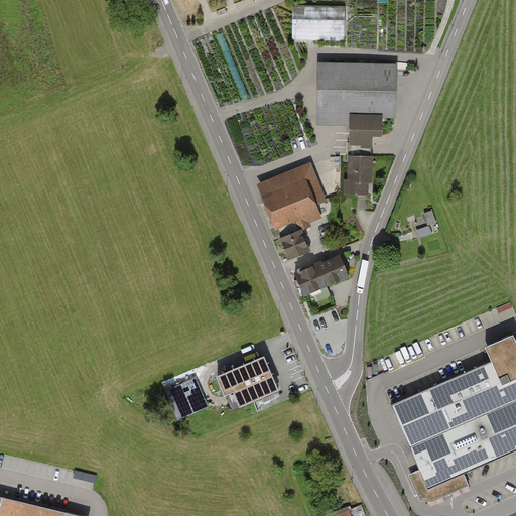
[(346,40),(347,4),(294,4),(293,40),(346,40)]
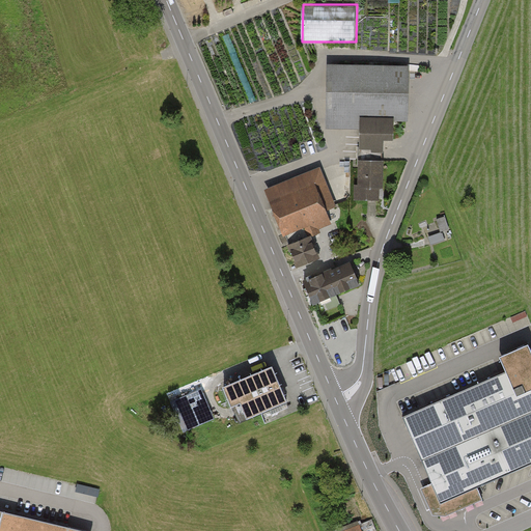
[(409,68),(327,66),(325,131),(358,132),(357,151),(383,151),(383,142),(393,142),(393,121),(407,122),(409,68)]
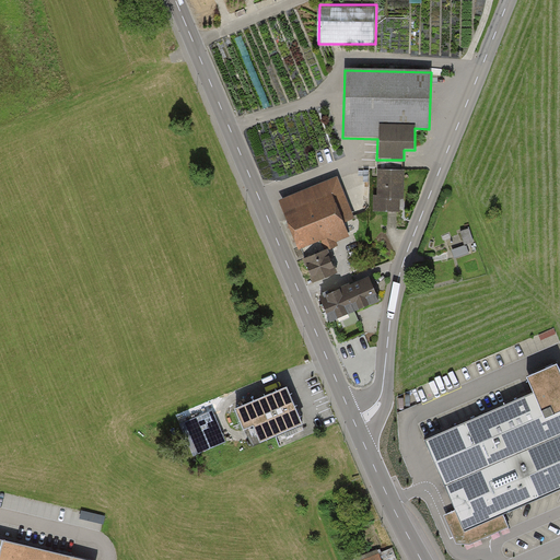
[(404,172),(377,173),(378,196),(374,196),(375,213),(399,212),(398,198),(404,197),(404,172)]
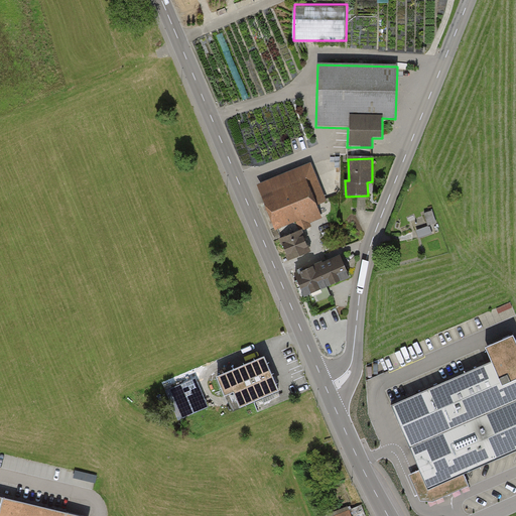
[(312,164),(258,187),(273,223),(289,217),(293,228),(323,216),(317,205),(328,201),(312,164)]
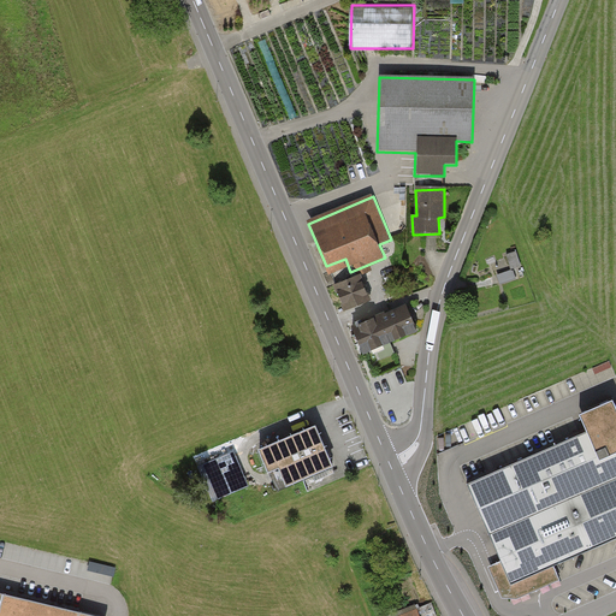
[(511,271),(521,268),(517,253),(508,255),(511,271)]
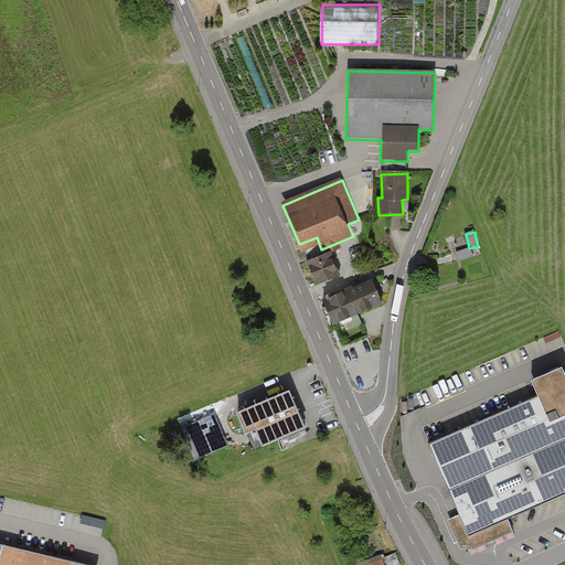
[(440,265),(475,255),(473,249),(439,258),(440,265)]
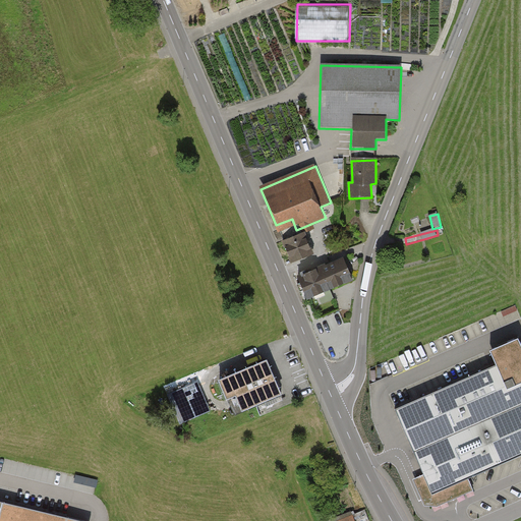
[(303,231),(281,240),(290,262),(312,252),(303,231)]
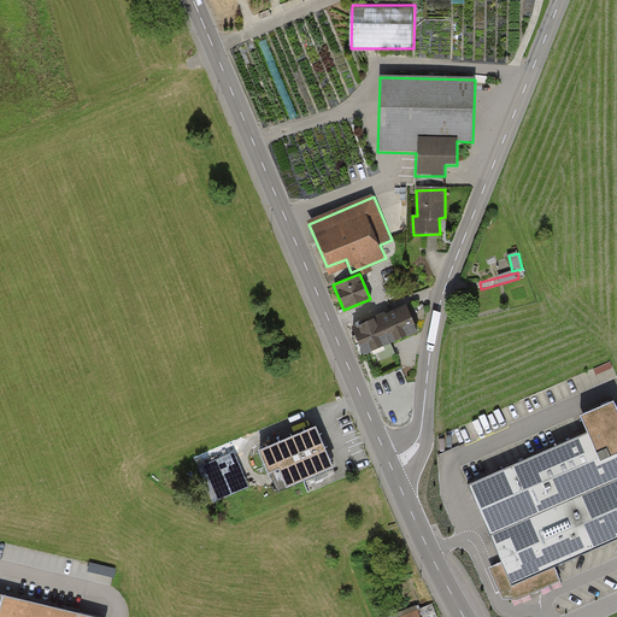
[(406,305),(352,328),(363,352),(416,329),(406,305)]
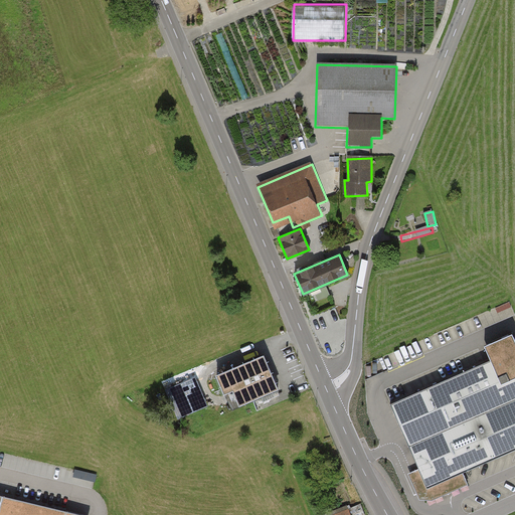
[(514,334),(512,327),(483,340),(490,356),(390,399),(419,467),(407,472),(419,498),(432,499),(467,483),(462,471),(514,447),(514,334)]
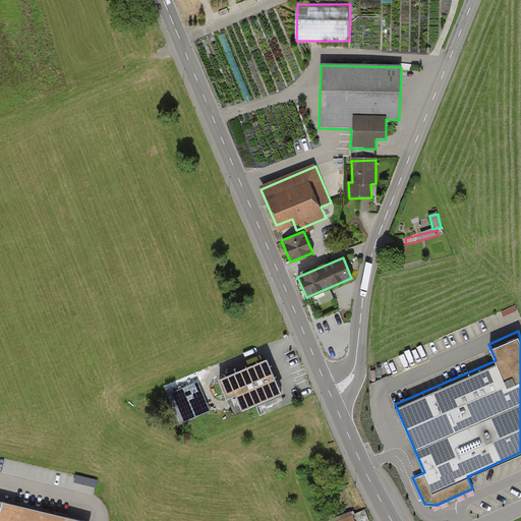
[(269,359),(221,380),(237,417),(285,397),(269,359)]
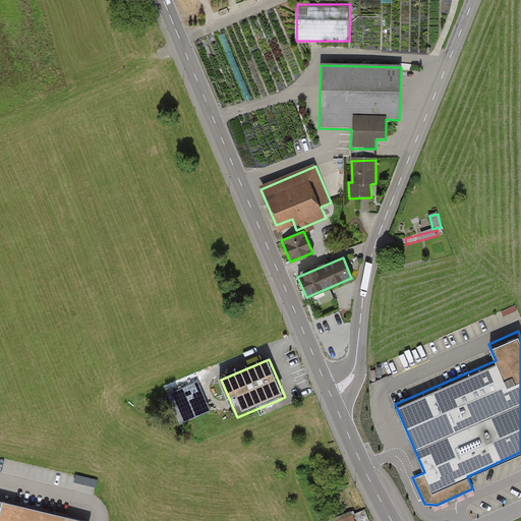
[(211,411),(197,382),(172,393),(185,423),(211,411)]
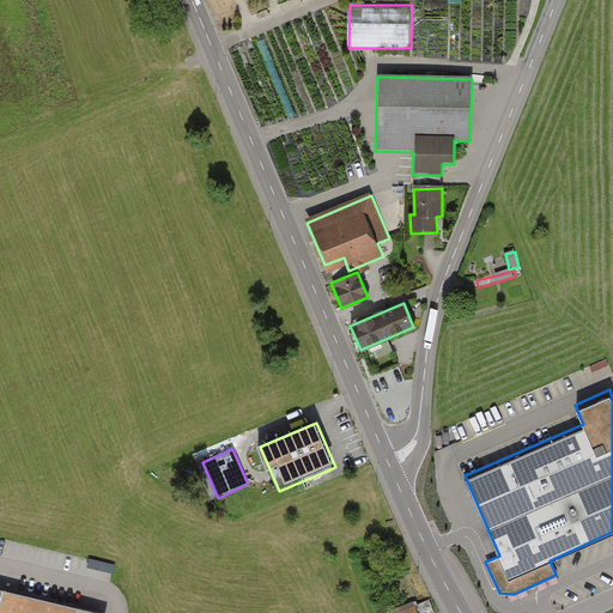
[(0,612),(87,612),(0,590),(0,612)]
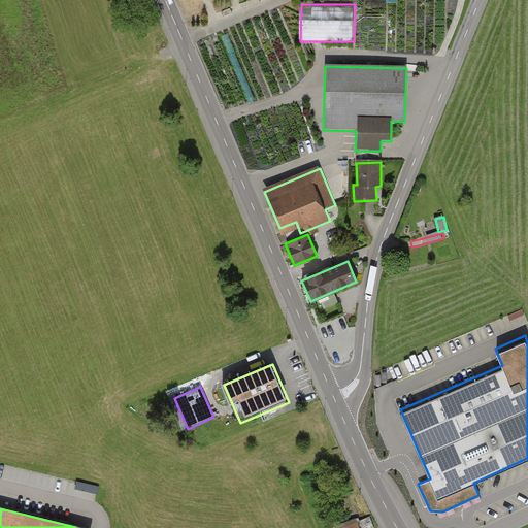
[(361,527),(359,518),(335,526),(335,527),(361,527)]
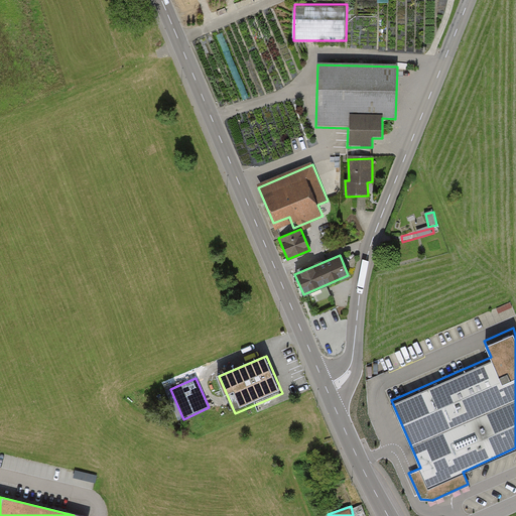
All buildings are outlined.
